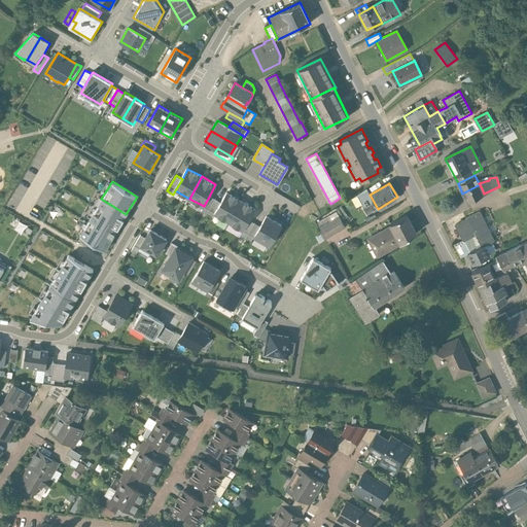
[(480,184),(462,194),(467,202),(484,194),(480,184)]
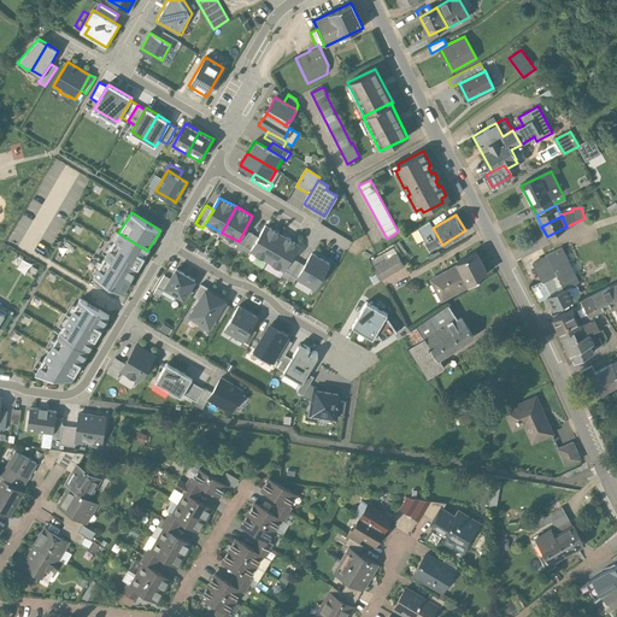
[(247,227),(258,234),(264,224),(252,218),(247,227)]
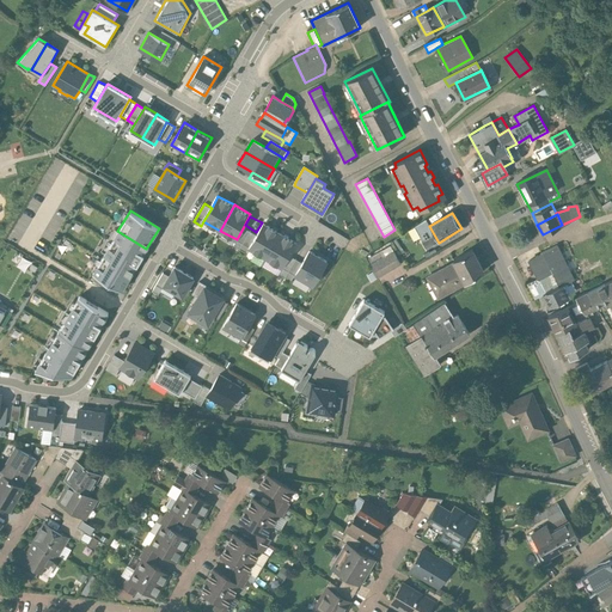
[(439,243),(429,226),(426,220),(414,227),(427,249),(439,243)]
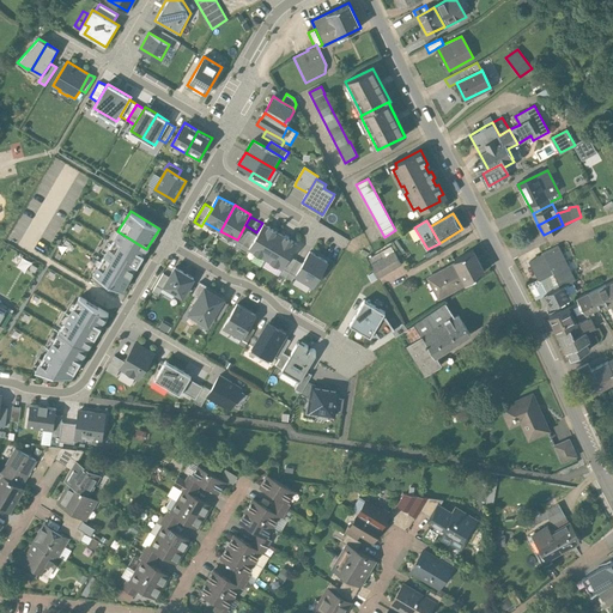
[(258,237),(250,249),(267,259),(280,232),(263,224),(258,237)]
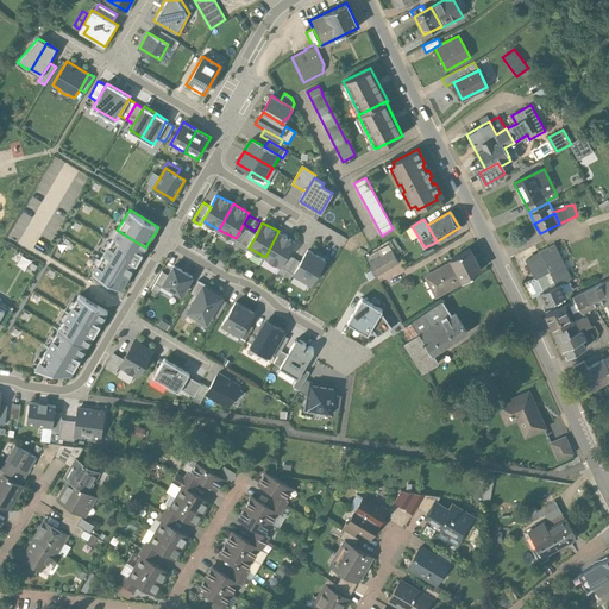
[(238,249),(249,232),(242,227),(236,238),(231,245),(238,249)]
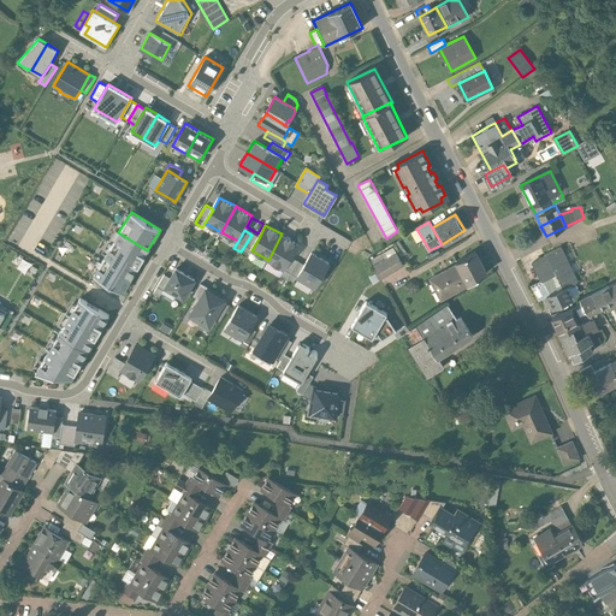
[(118,232),(106,254),(135,271),(147,250),(118,232)]
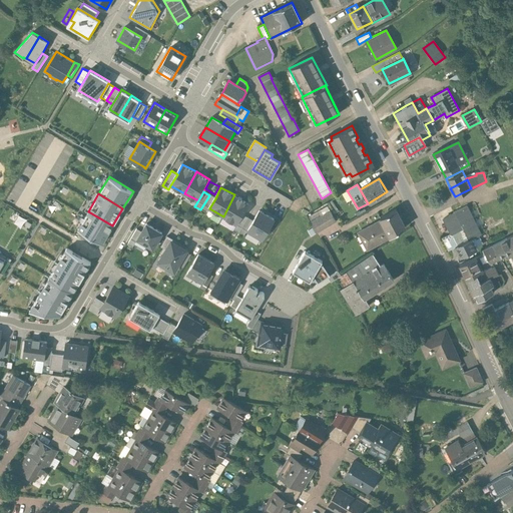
[(234,194),(223,216),(237,224),(242,214),(249,203),(234,194)]
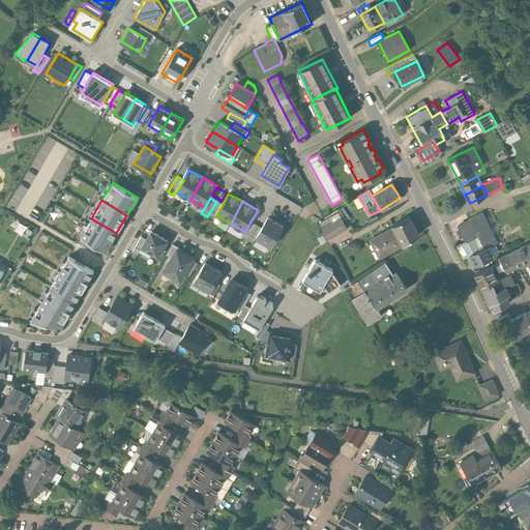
[(216,215),(223,205),(216,202),(207,216),(213,221),(216,215)]
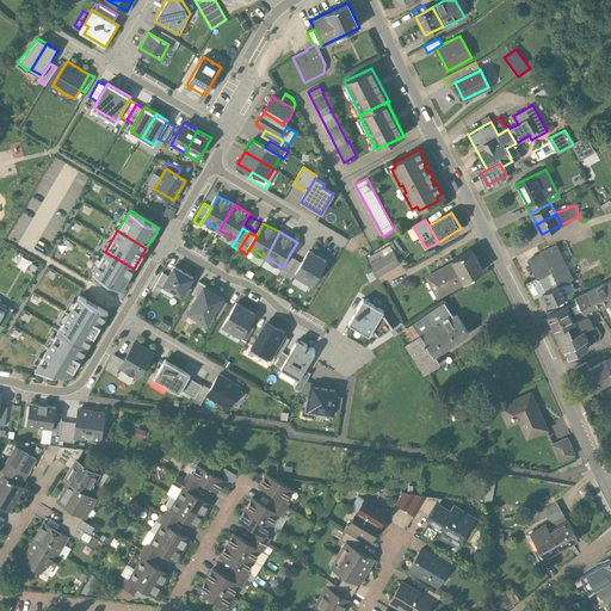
[(397,260),(390,247),(369,260),(371,265),(370,265),(378,278),(401,265),(397,260)]
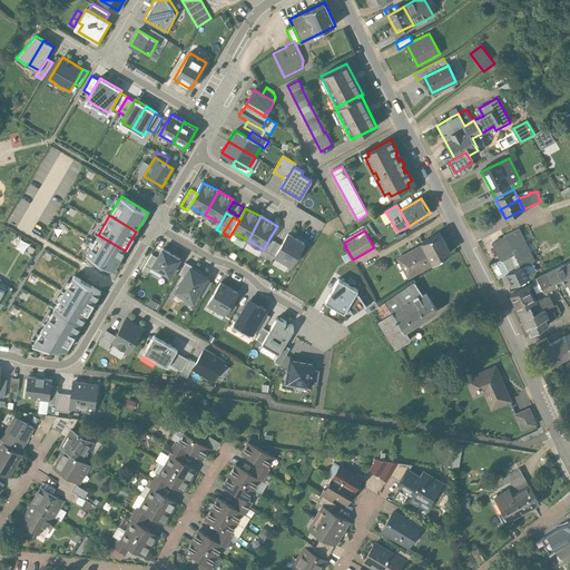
[(533,259),(519,231),(494,243),(502,259),(509,272),(530,261),(533,259)]
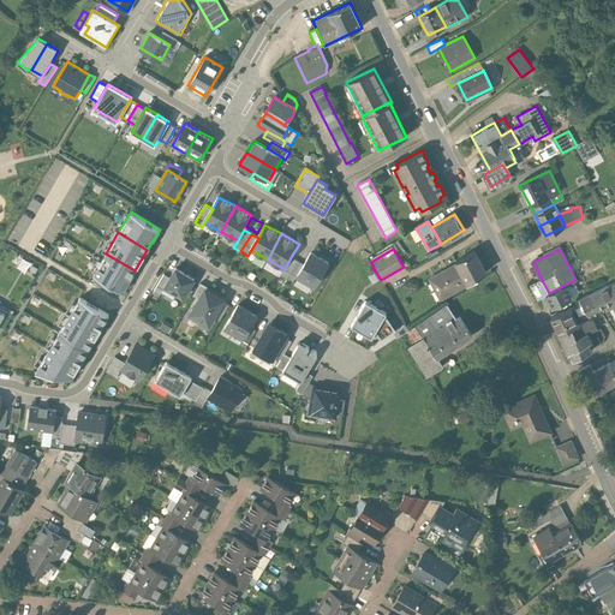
[(304,264),(297,278),(316,287),(329,262),(311,251),(304,264)]
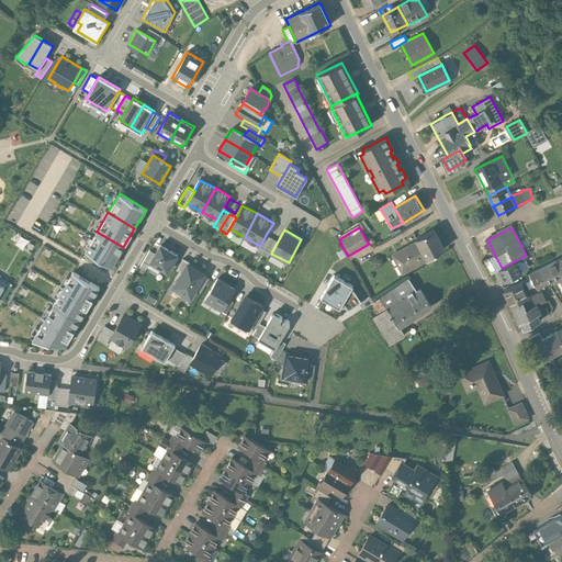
[(416,239),(417,240),(427,259),(444,249),(434,231),(416,239)]
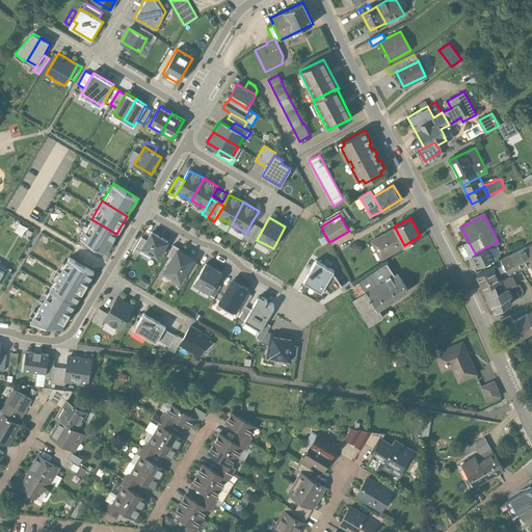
[(91,219),(80,238),(105,253),(116,234),(91,219)]
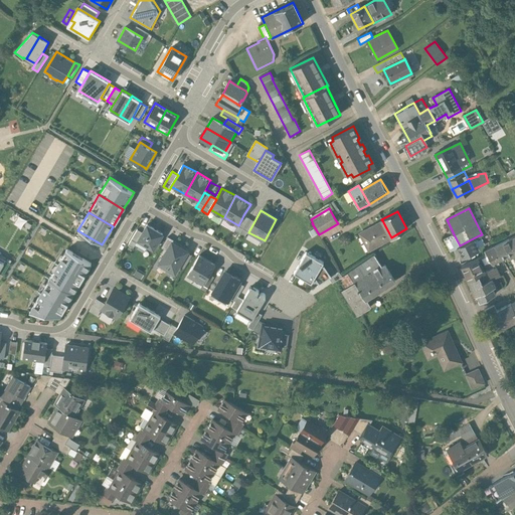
[(248,218),(243,215),(238,225),(235,231),(239,234),(248,218)]
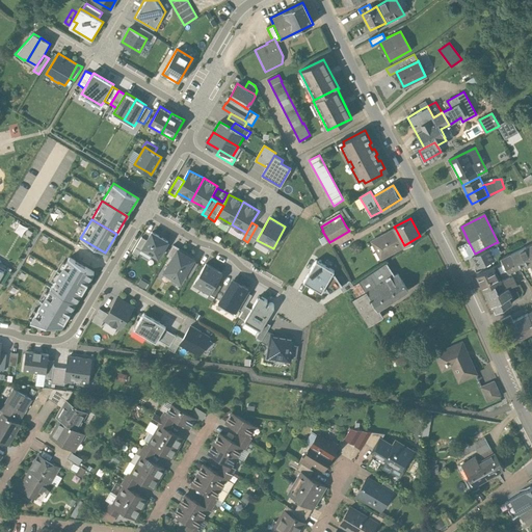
[(257,240),(263,229),(257,225),(247,242),(254,245),(257,240)]
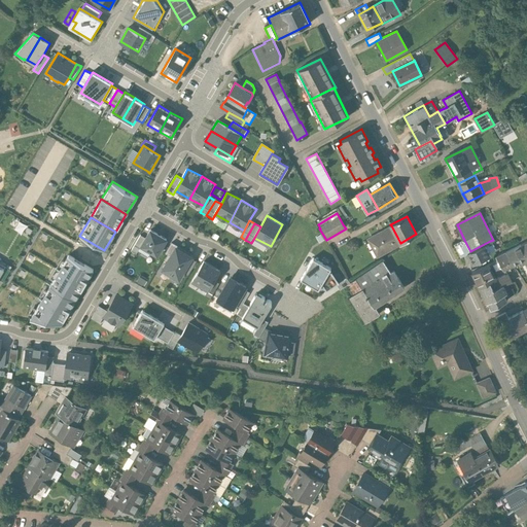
[(376,255),(400,243),(391,225),(367,238),(376,255)]
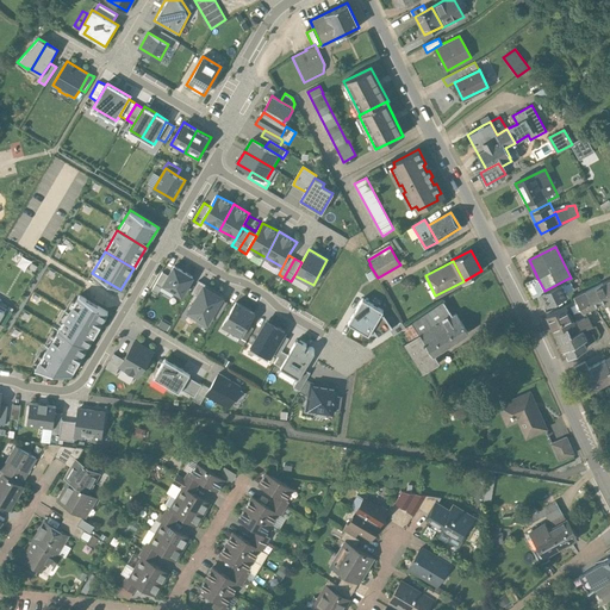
[(167,275),(162,285),(182,297),(193,277),(173,265),(167,275)]
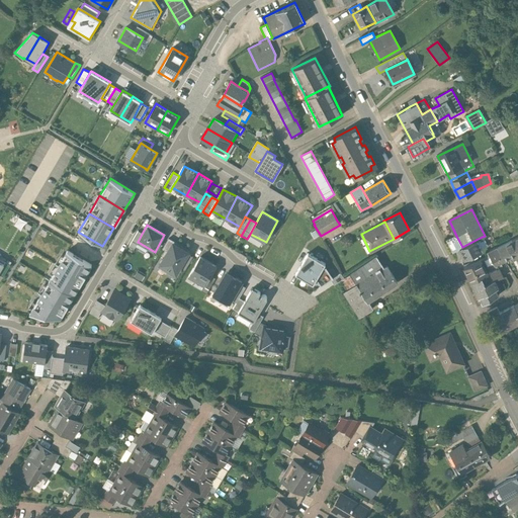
[(138,242),(142,234),(138,232),(130,247),(134,249),(138,242)]
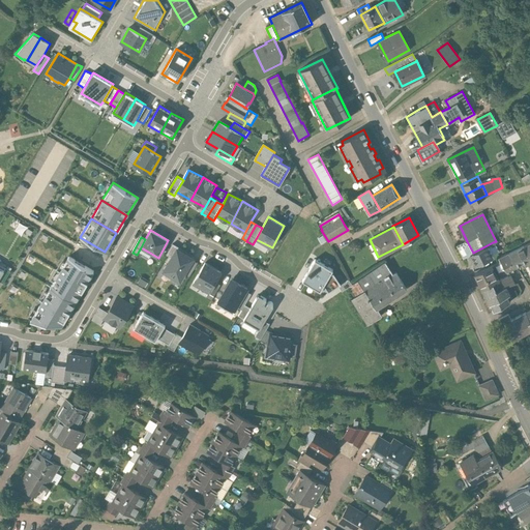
[(473,253),(467,241),(458,246),(463,258),(469,255),(473,253)]
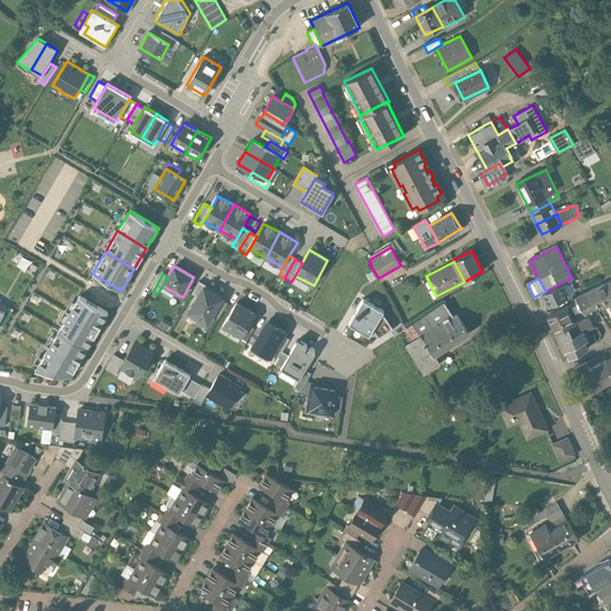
[(573,289),(568,279),(545,291),(541,294),(548,307),(568,296),(573,289)]
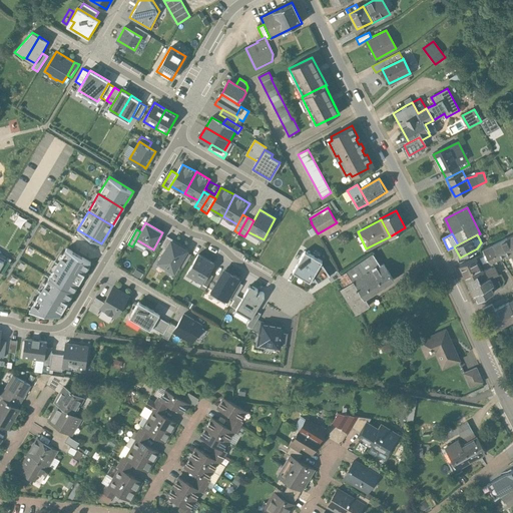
[(165,248),(171,238),(167,236),(161,246),(165,248)]
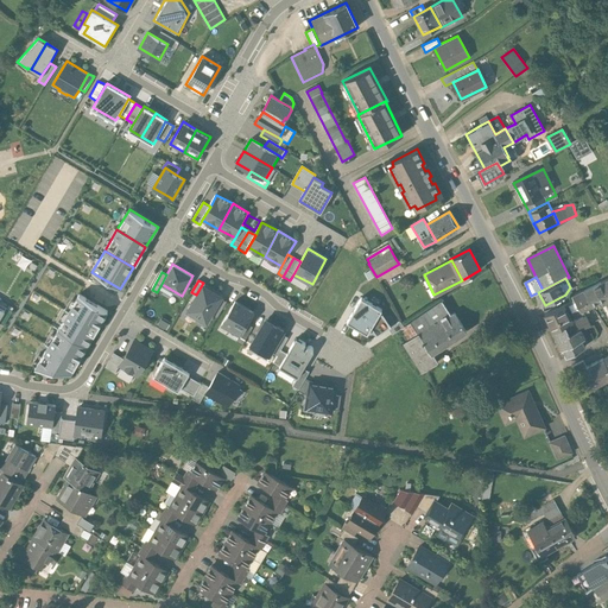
[(607,280),(586,291),(593,306),(600,303),(602,306),(607,304),(607,306),(607,280)]
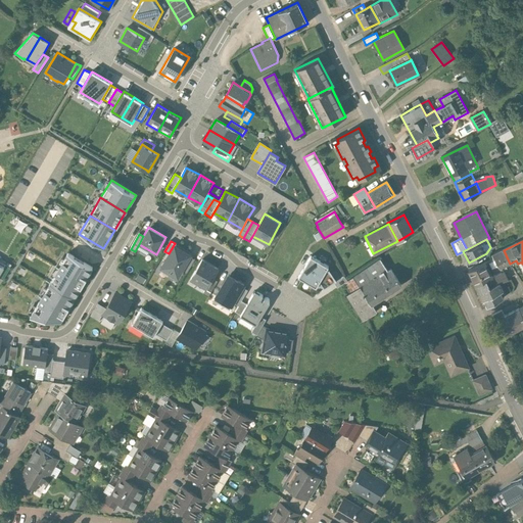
[(169,253),(160,269),(179,279),(183,272),(190,258),(193,253),(175,243),(169,253)]
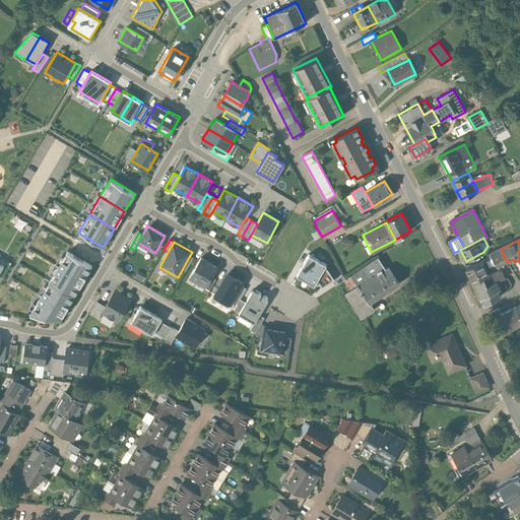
[(501,248),(490,253),(493,258),(497,267),(499,266),(507,262),(501,249),(501,248)]
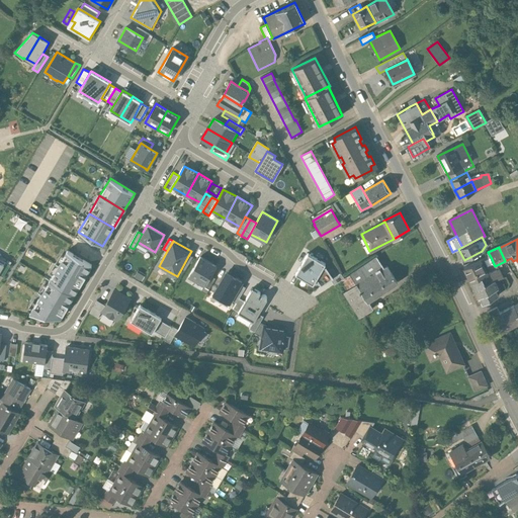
[(67,251),(50,280),(74,294),(91,266),(67,251)]
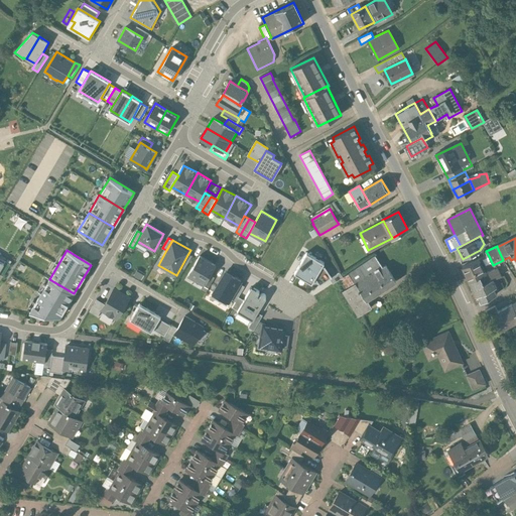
[(306,252),(294,273),(311,283),(313,280),(318,284),(319,285),(332,277),(323,264),(324,263),(306,252)]
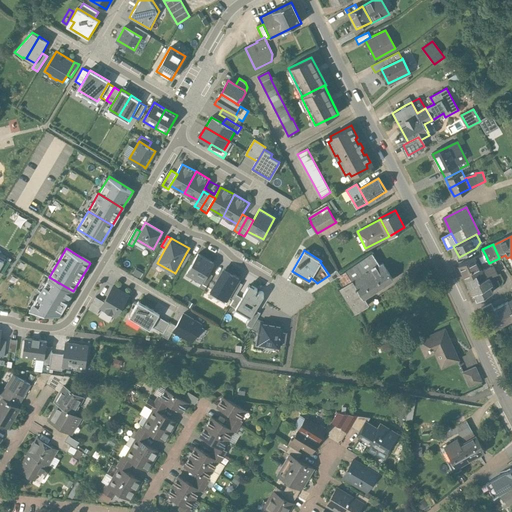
[(198,252),(186,273),(202,282),(203,283),(209,273),(215,262),(198,252)]
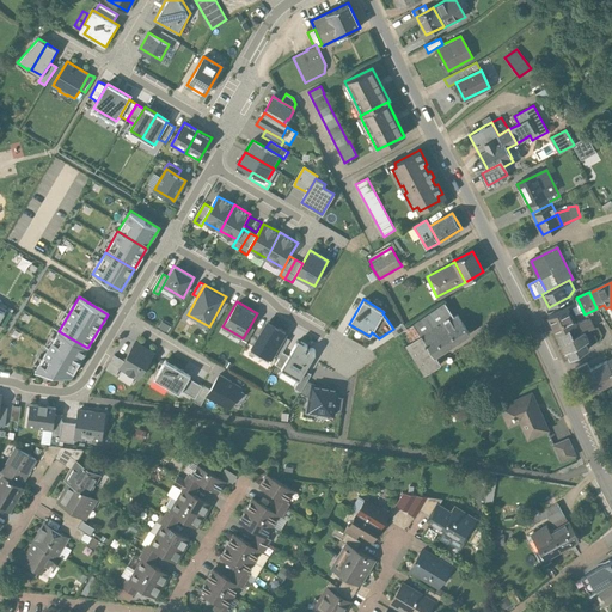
[(219,320),(228,305),(222,303),(214,318),(219,320)]
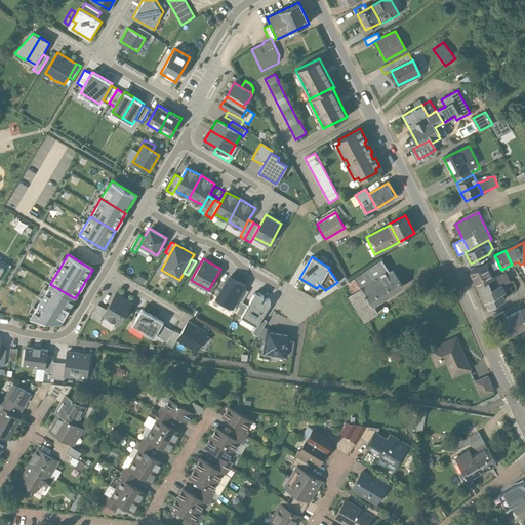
[(380,276),(392,293),(401,287),(391,271),(389,272),(380,259),(347,283),(352,293),(348,295),(363,322),(376,314),(371,307),(373,306),(362,287),(380,276)]
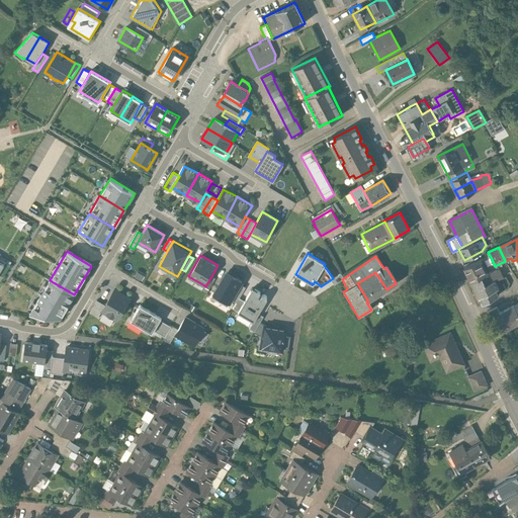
[(495,266),(491,257),(482,262),(488,274),(499,269),(497,265),(495,266)]
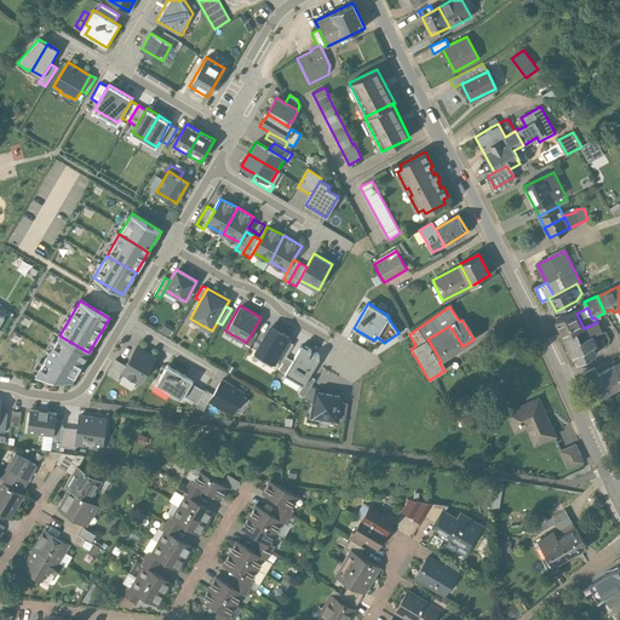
[(577,314),(575,313),(556,323),(563,339),(577,332),(584,328),(577,314)]
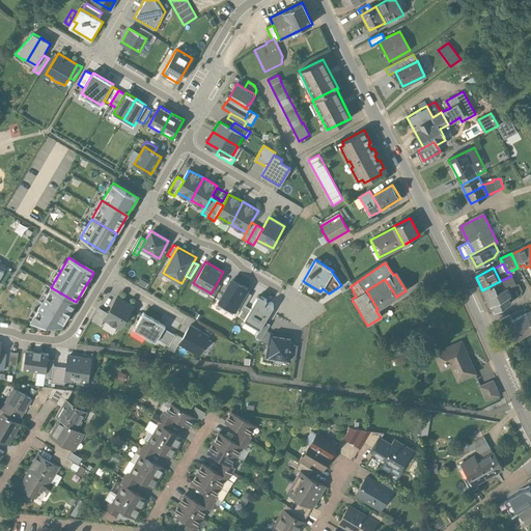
[(4,271),(0,277),(0,282),(3,284),(10,272),(5,269),(4,271)]
